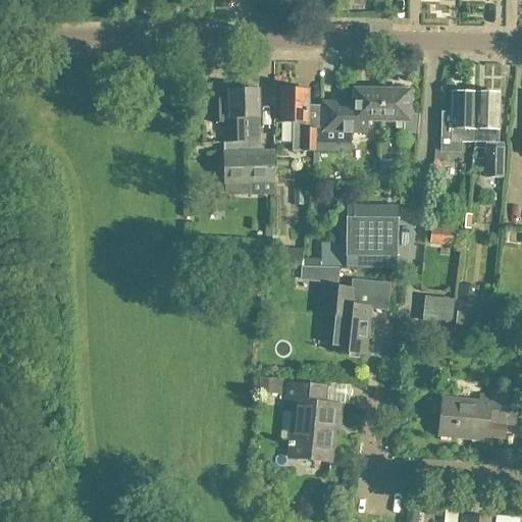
[(317,108),(308,108),(308,92),(297,92),(297,88),(285,88),(285,91),(282,91),(282,122),(293,122),(293,153),(313,153),(316,153),(317,129),(317,108)]
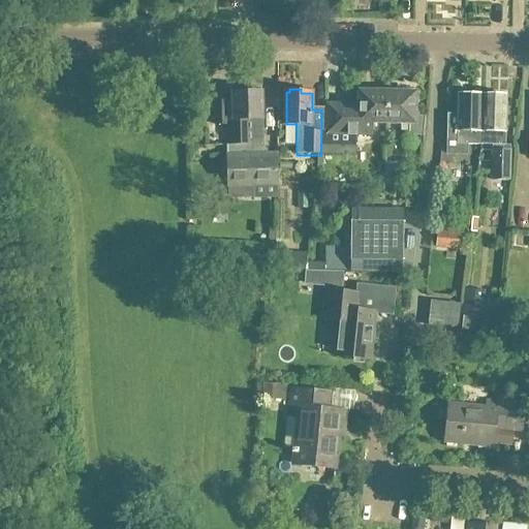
[(320,155),(317,155),(317,168),(322,169),(323,154),(356,155),(358,131),(371,131),(371,122),(386,122),(387,89),(371,89),(371,93),(361,93),(361,105),(328,104),(328,110),(321,110),(321,131),(320,155)]
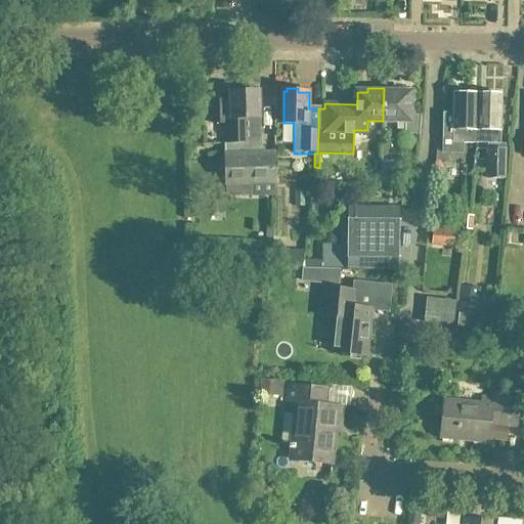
[(384,88),(383,121),(406,121),(406,133),(420,135),(421,118),(409,117),(410,93),(400,93),(400,89),(384,88)]
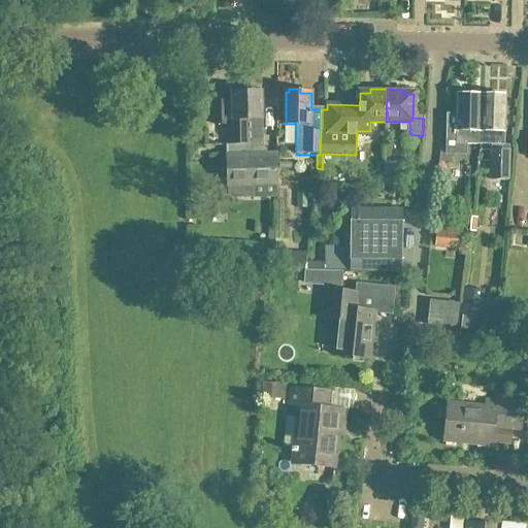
[(233,94),(233,101),(216,102),(217,126),(228,125),(229,144),(251,144),(251,139),(260,139),(260,135),(263,135),(261,92),(233,94)]
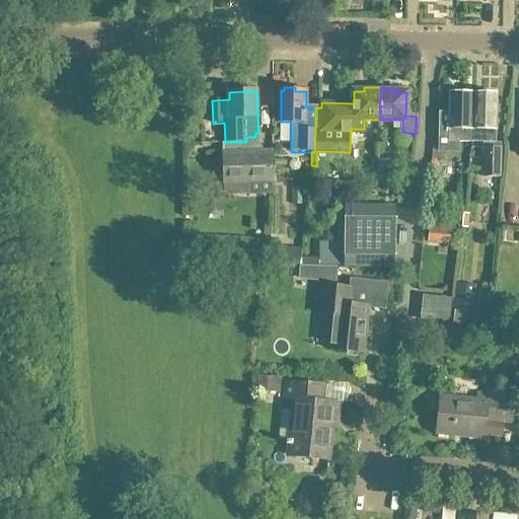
[(451,92),(450,113),(440,113),(439,138),(449,138),(449,141),(472,141),(473,139),(474,93),(451,92)]
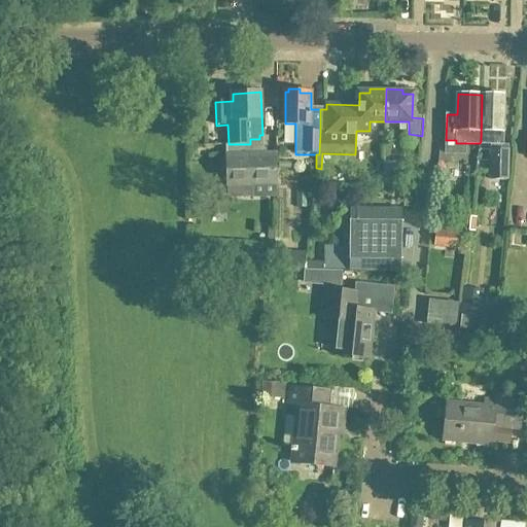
[(505,95),(482,95),(481,141),(480,143),(490,144),(490,148),(488,179),(510,180),(511,149),(501,149),(501,144),(504,144),(505,95)]
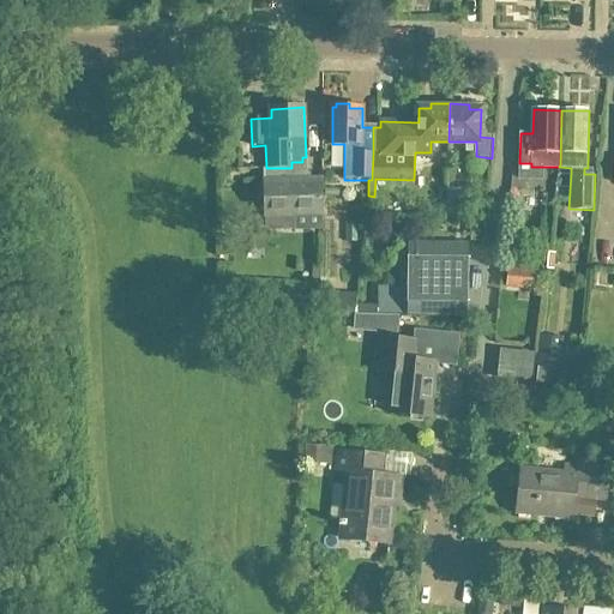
[(292,168),(266,168),(264,168),(264,182),(266,217),(295,216),(296,230),(320,229),(320,215),(321,215),(320,180),(307,181),(306,157),(302,157),(302,162),(292,162),(292,168)]
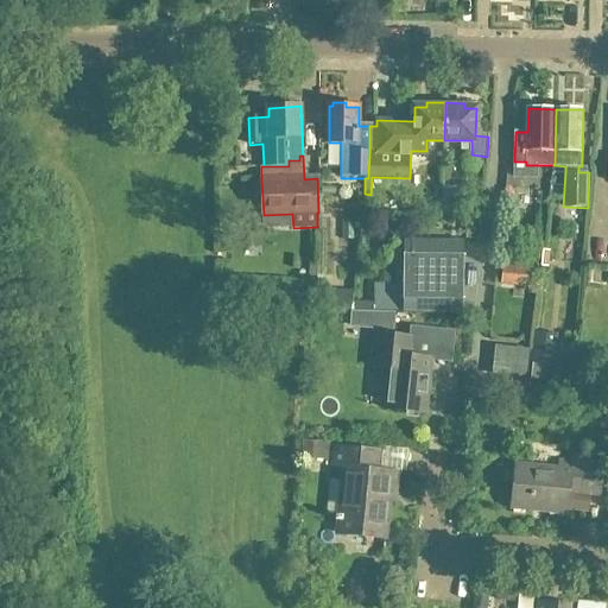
[(443,168),(442,187),(444,187),(455,187),(455,168),(444,168),(443,168)]
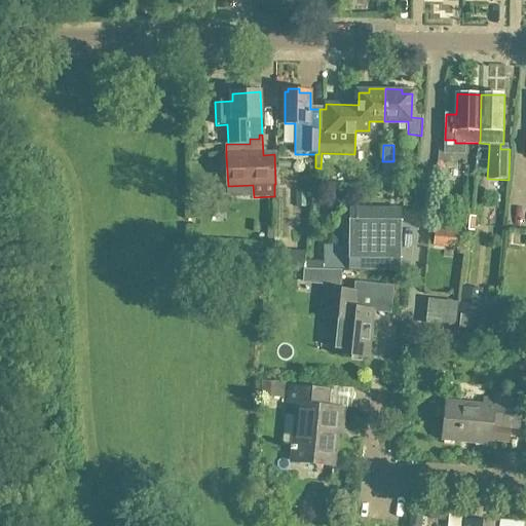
[(350,234),(344,234),(343,247),(350,247),(349,271),(399,272),(400,209),(350,209),(350,234)]
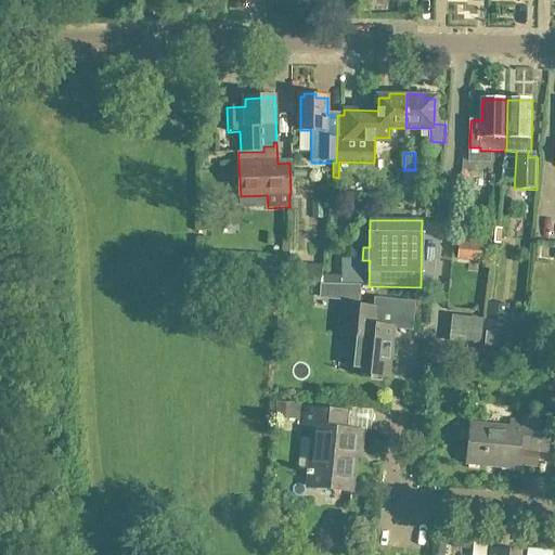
[(459,242),(456,260),(492,263),(494,245),(459,242)]
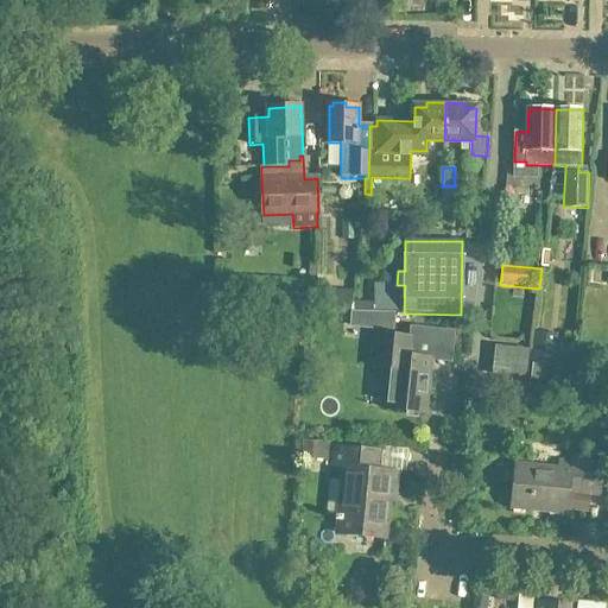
[(352,291),(333,289),(331,308),(350,310),(352,291)]
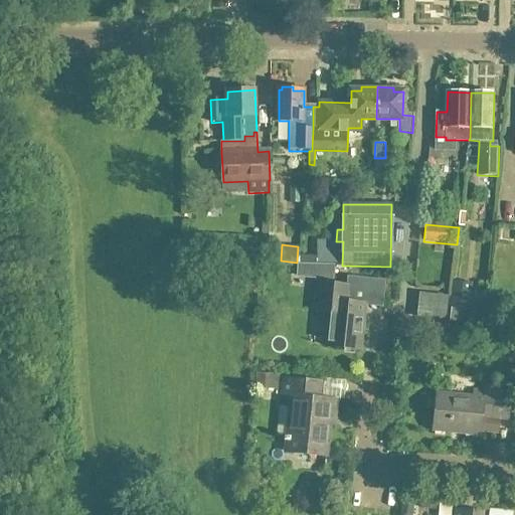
[(298,264),(296,278),(333,281),(335,265),(298,264)]
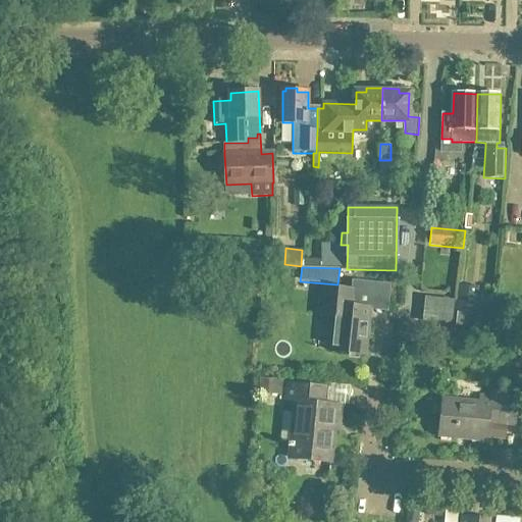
[(475,314),(477,300),(478,286),(459,283),(456,311),(475,314)]
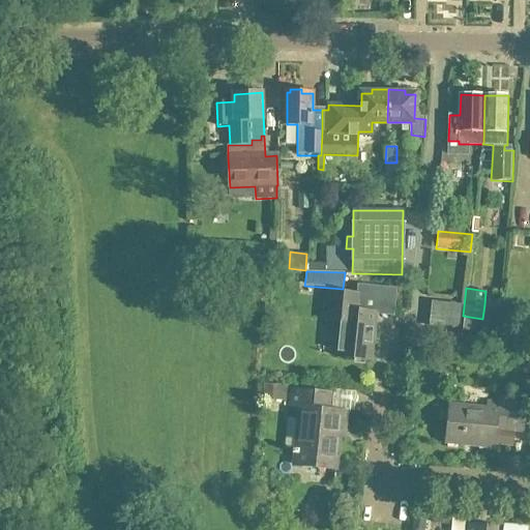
[(370,360),(375,312),(358,311),(359,294),(326,291),(324,320),(341,322),(337,357),(370,360)]
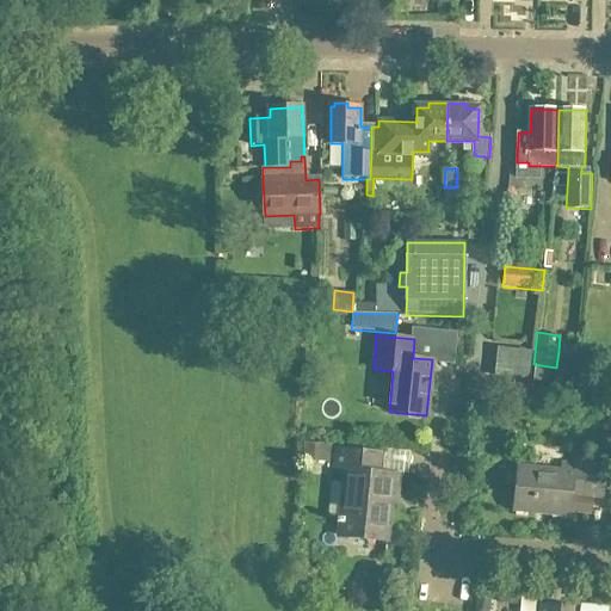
[(523,376),(524,346),(489,345),(488,375),(523,376)]
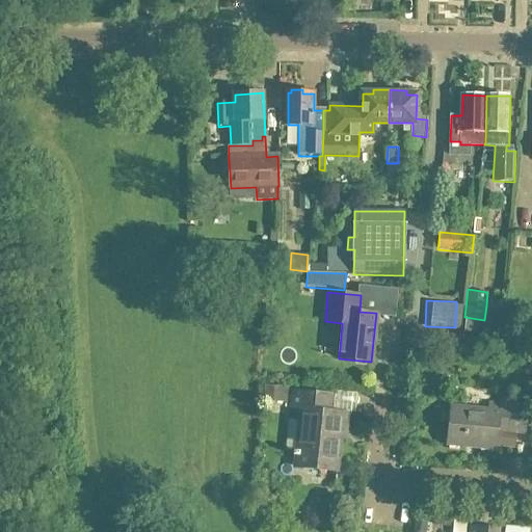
[(287,403),(289,387),(265,386),(264,401),(287,403)]
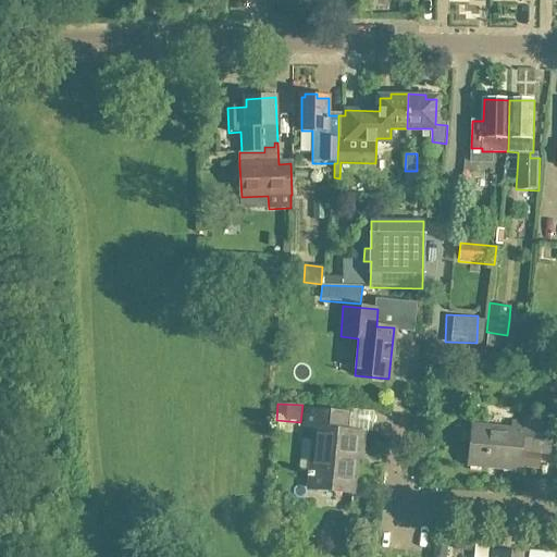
[(307,410),(304,438),(301,465),(312,466),(309,489),(354,494),(358,452),(362,453),(364,433),(350,432),(353,415),(307,410)]
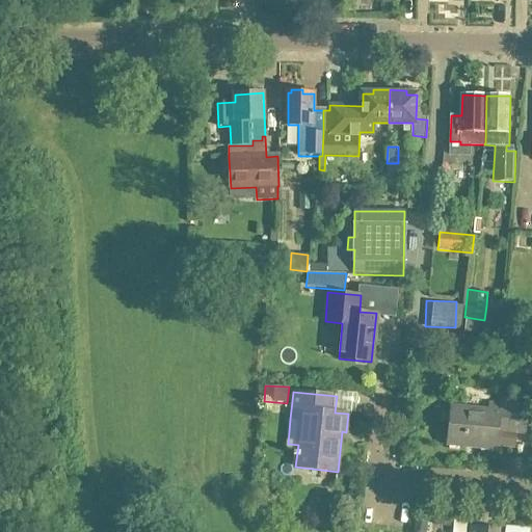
[(489,411),(452,407),(447,445),(496,450),(496,448),(512,450),(514,432),(525,433),(527,407),(490,403),(489,411)]
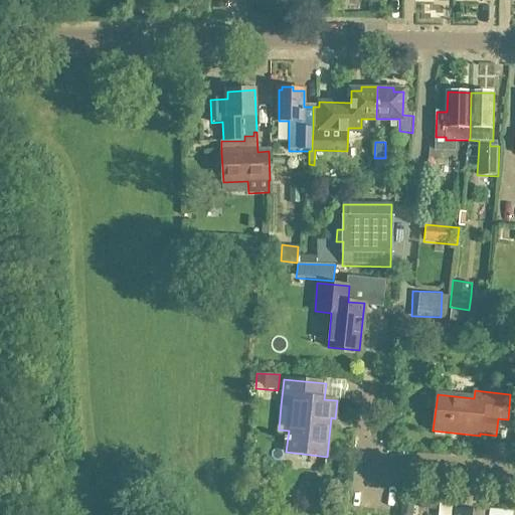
[(401,501),(399,514),(412,514),(414,502),(401,501)]
